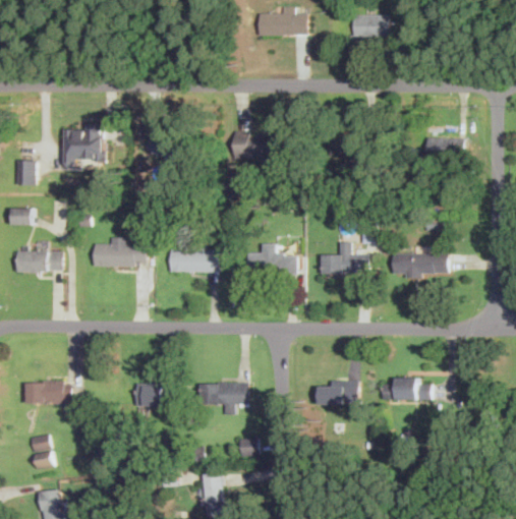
[(305,36),(306,14),(292,14),(292,8),(281,8),(280,14),(258,14),(258,36),(305,36)]
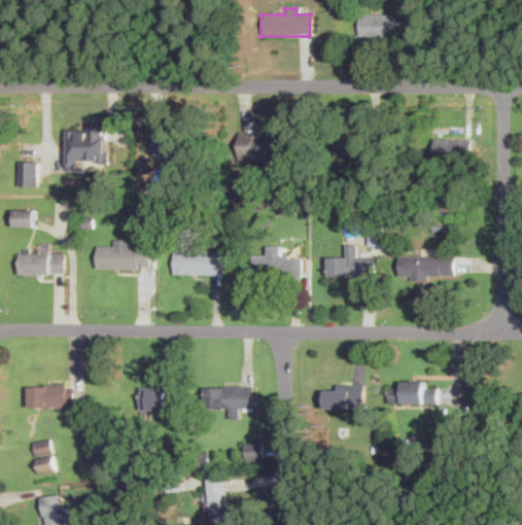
[(355,37),(392,37),(392,14),(355,14),(355,37)]
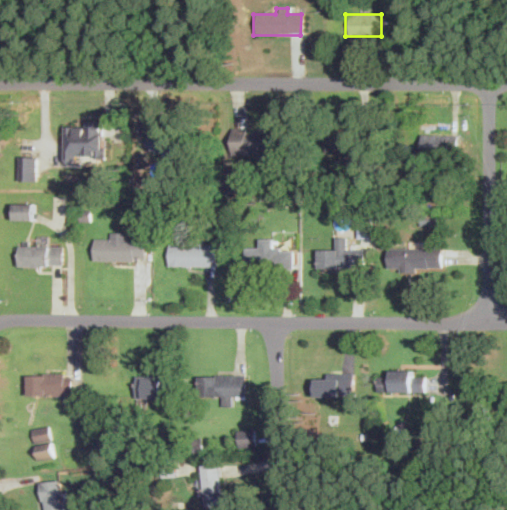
[(103,121),(82,121),(82,127),(62,127),(62,162),(73,162),(73,154),(103,154),(103,121)]
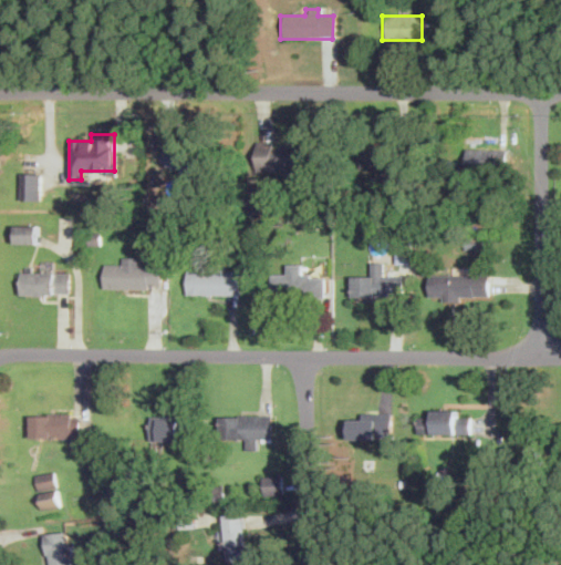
[(160,143),(160,164),(169,164),(169,171),(178,171),(178,177),(189,177),(188,170),(200,171),(201,146),(177,146),(177,143),(160,143)]
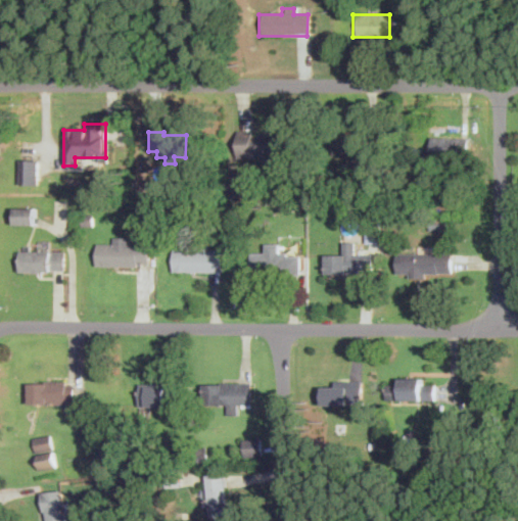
[(285,133),(234,133),(234,158),(285,158),(285,133)]
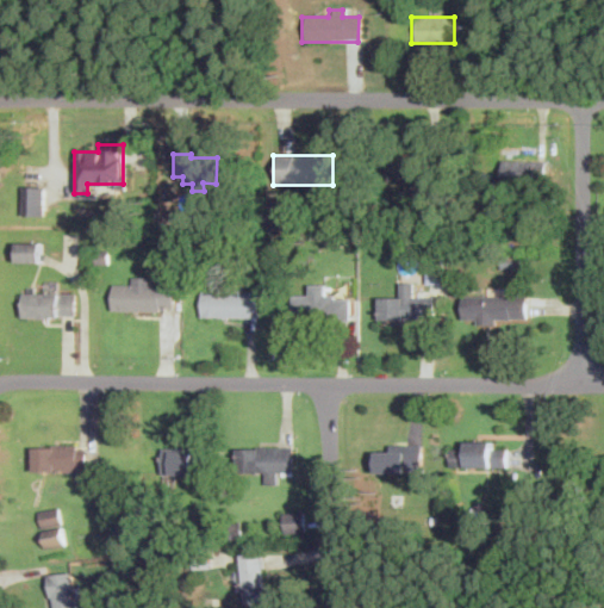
[(409,186),(431,186),(431,159),(391,159),(391,181),(409,181),(409,186)]
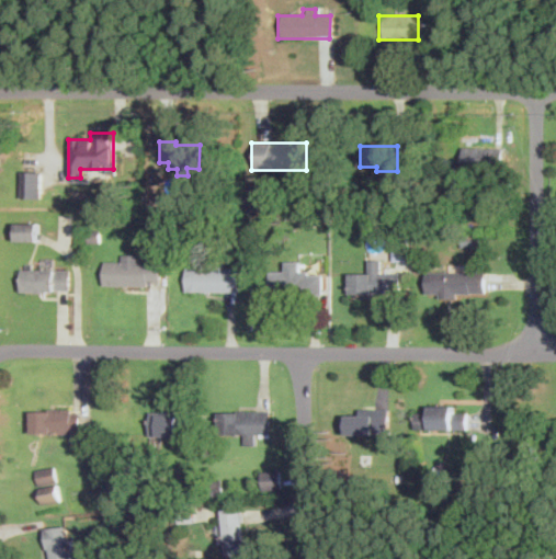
[(458,166),(497,167),(498,148),(460,148),(458,166)]
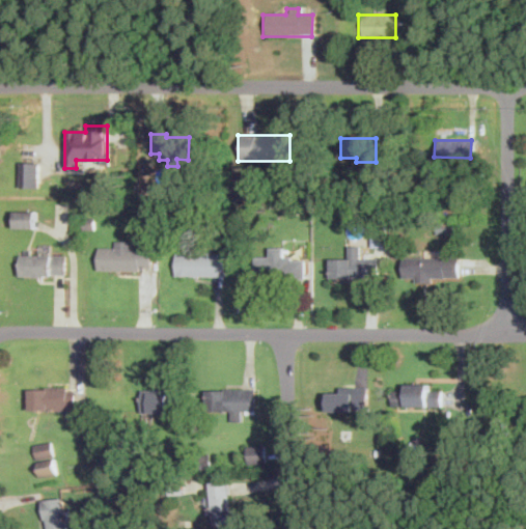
[(18,189),(36,189),(36,163),(18,163),(18,189)]
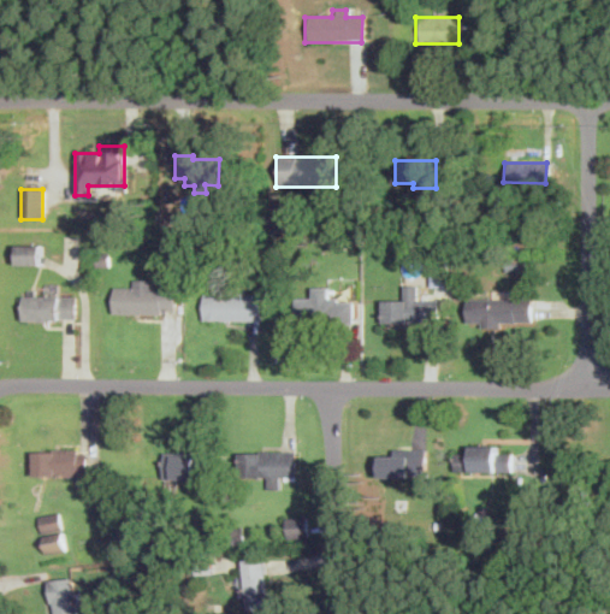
[(39,246),(13,246),(13,266),(39,266),(39,246)]
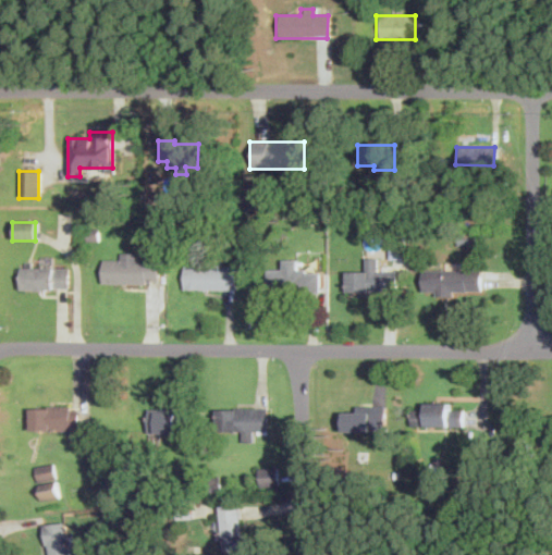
[(135,254),(117,254),(117,261),(100,261),(100,284),(155,284),(155,262),(135,262),(135,254)]
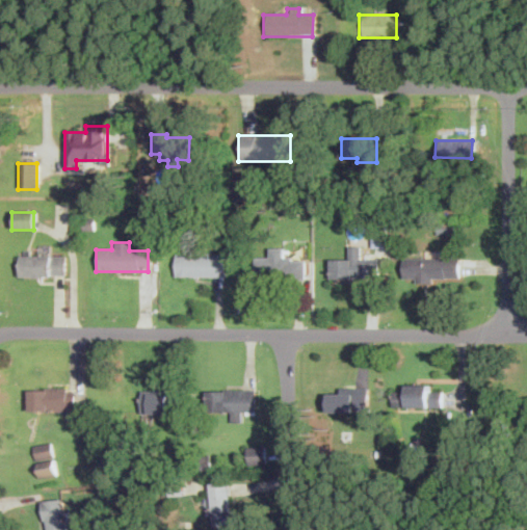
[(328,279),(374,277),(374,258),(358,259),(358,246),(346,247),(346,258),(327,258),(328,279)]
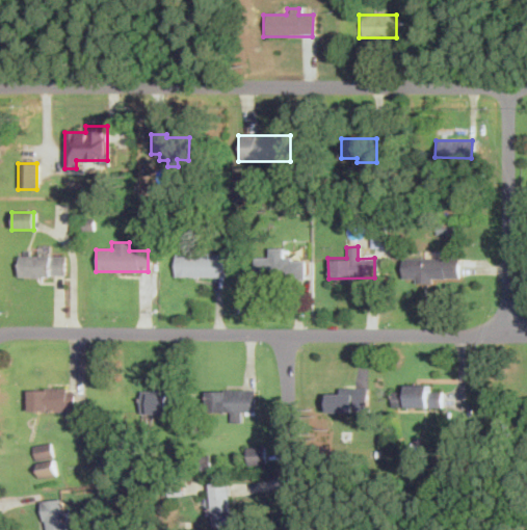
[(253,258),(253,277),(302,276),(301,259),(281,260),(281,248),(266,248),(266,258),(253,258)]
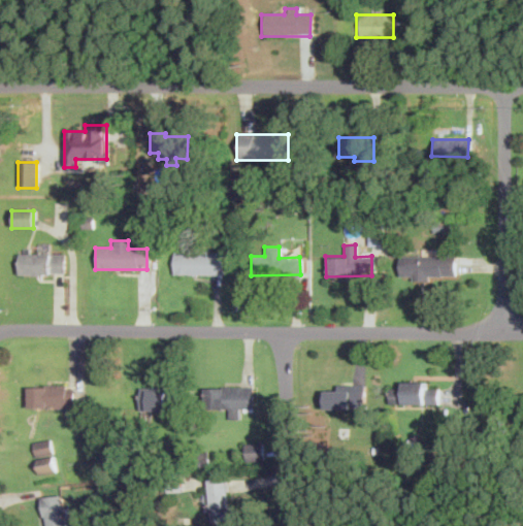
[(171,252),(171,275),(220,275),(220,252),(171,252)]
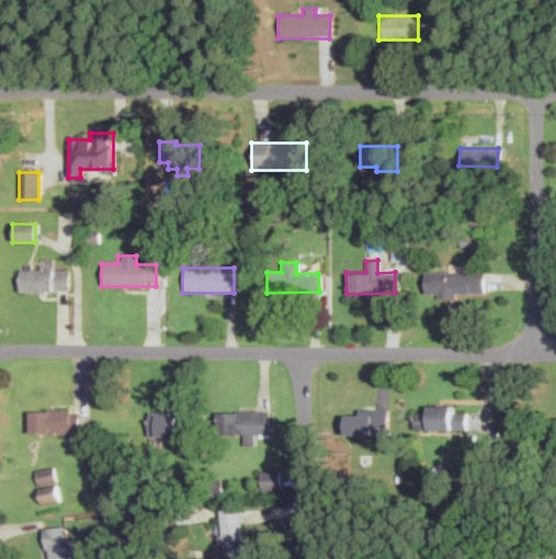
[(65,271),(18,271),(18,293),(65,293),(65,271)]
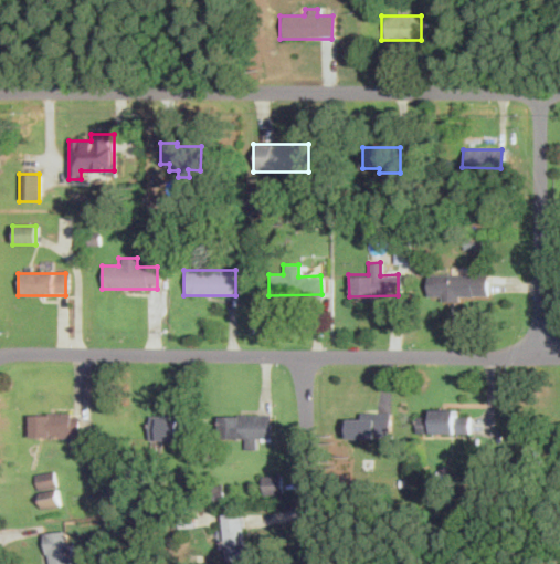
[(485,274),(426,274),(426,300),(485,300),(485,274)]
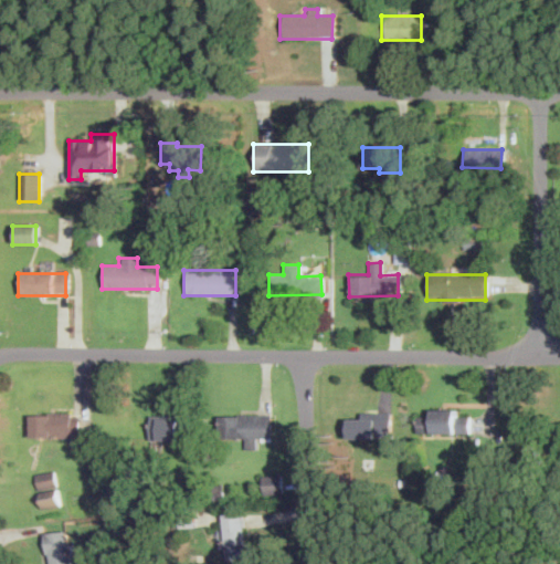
[(77,413),(28,413),(28,438),(77,438),(77,413)]
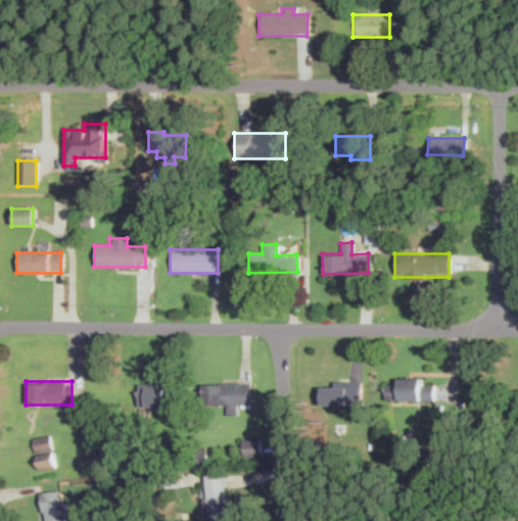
[(383,400),(431,400),(431,383),(383,383),(383,400)]
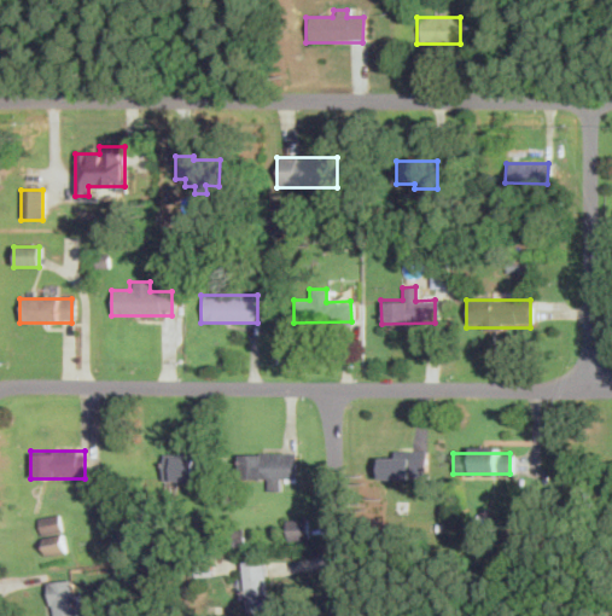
[(161,481),(203,481),(203,454),(161,454),(161,481)]
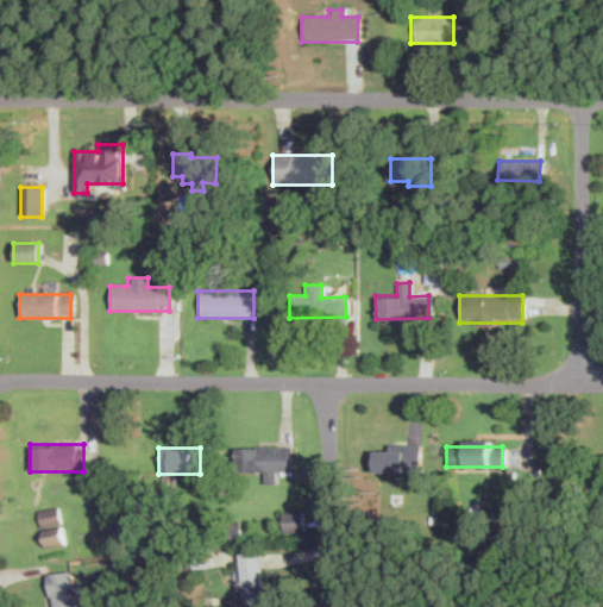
[(287,448),(234,448),(234,471),(261,471),(261,483),(272,483),(272,471),(287,471),(287,448)]
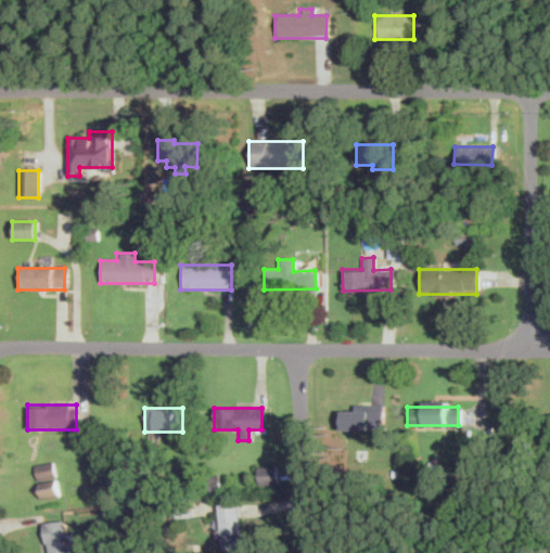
[(339,429),(380,429),(380,408),(339,408),(339,429)]
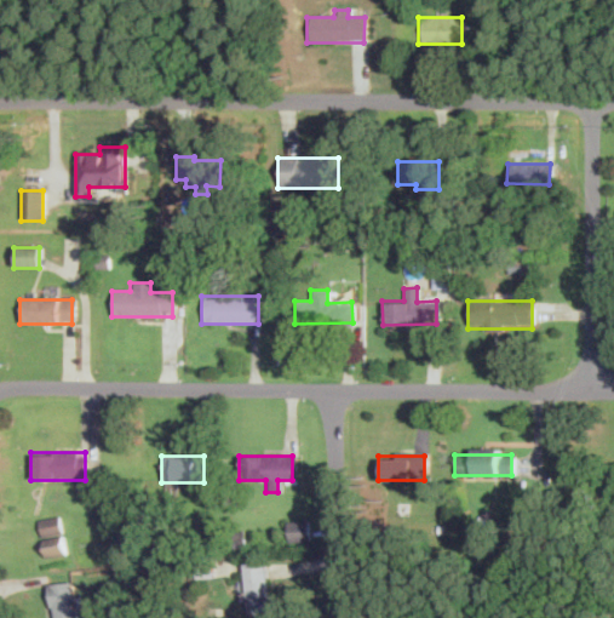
[(41,556),(61,554),(56,516),(35,520),(41,556)]
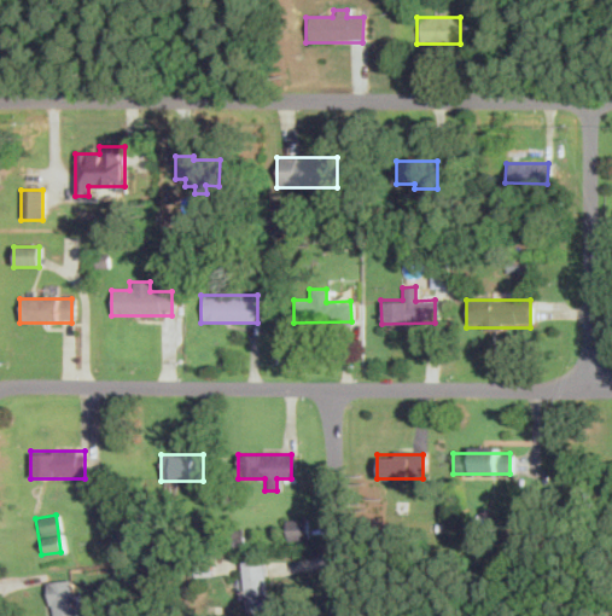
[(285,540),(306,540),(306,521),(284,521),(285,540)]
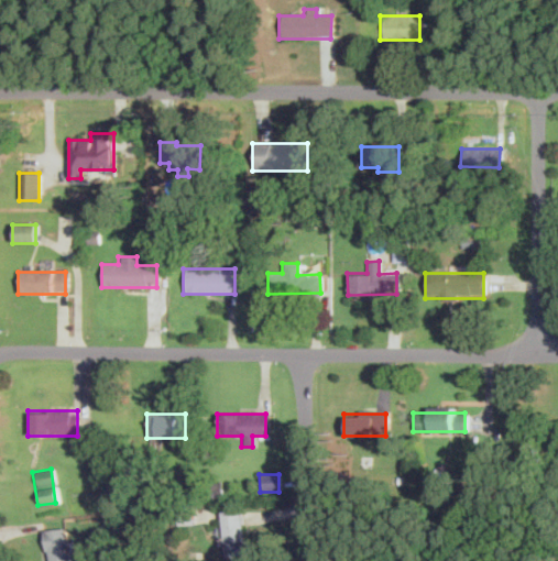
[(241,512),(219,513),(222,560),(244,560),(241,512)]
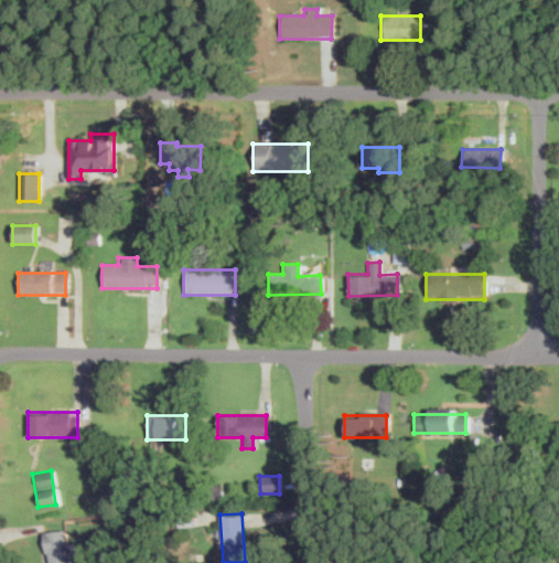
[(41,532),(44,562),(67,562),(64,530),(41,532)]
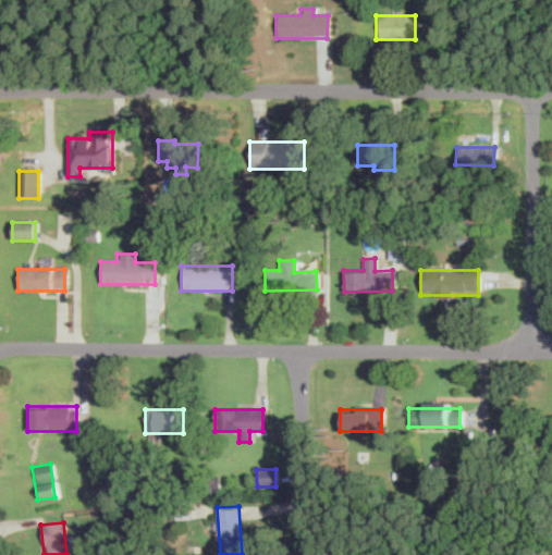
All buildings are outlined.
